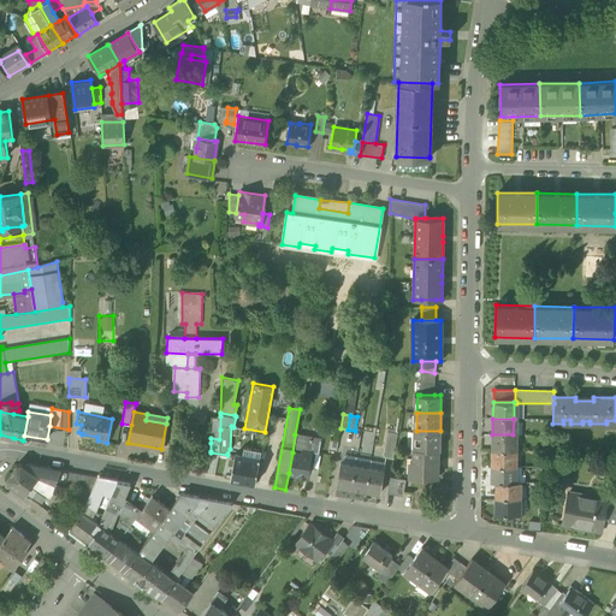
[(439,449),(440,431),(416,431),(416,449),(437,449),(439,449)]
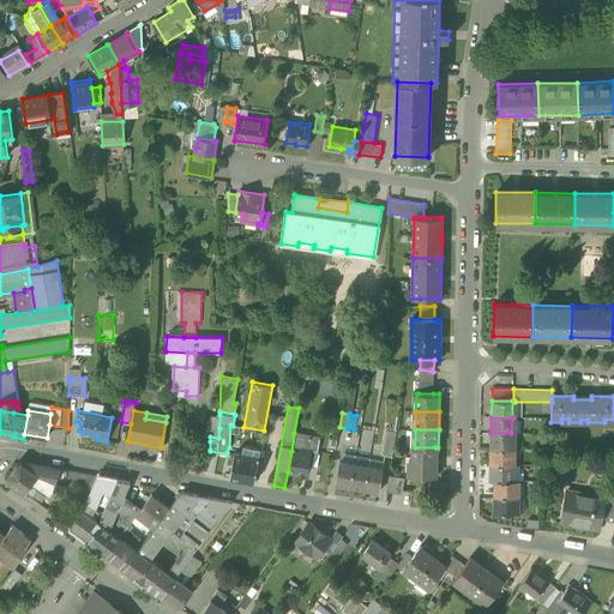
[(383,455),(392,456),(393,447),(396,434),(386,433),(383,455)]
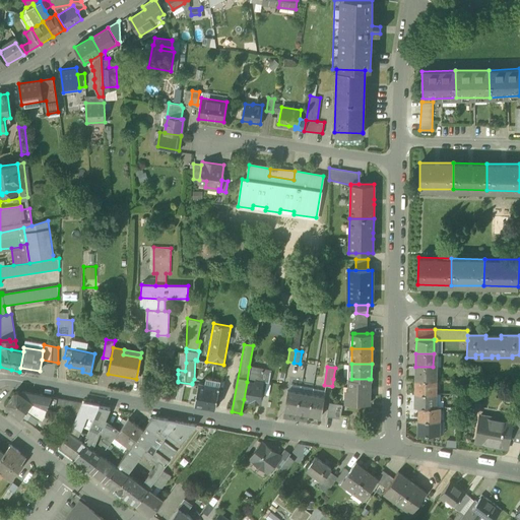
[(415,367),(415,380),(433,380),(433,367),(415,367)]
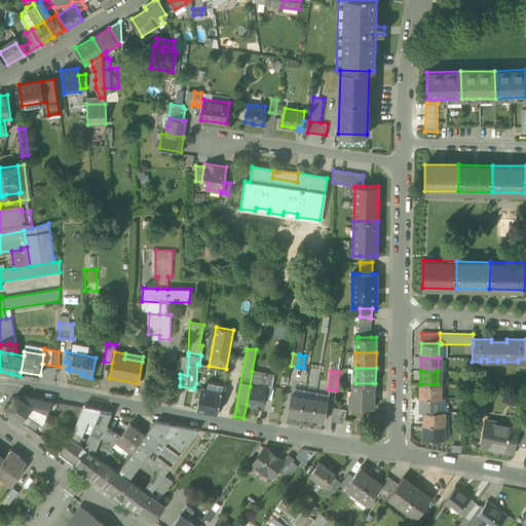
[(274,375),(257,372),(255,383),(266,384),(266,386),(272,387),(274,375)]
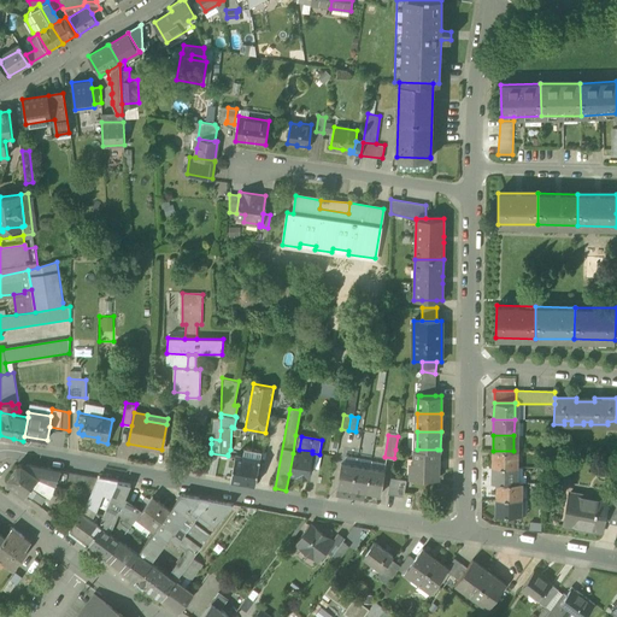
[(311,456),(312,453),(312,451),(299,450),(298,453),(293,453),(289,474),(298,475),(307,477),(311,456)]
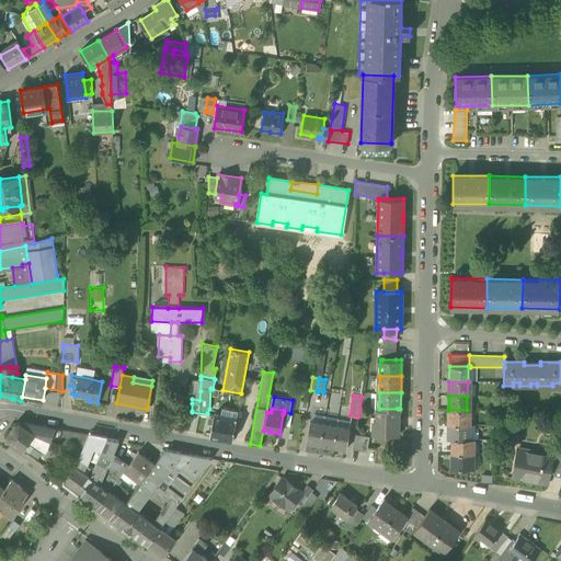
[(398,435),(398,409),(379,409),(377,409),(376,435),(398,435)]
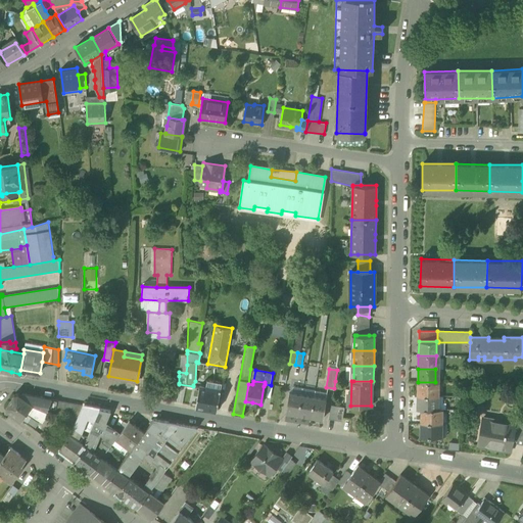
[(418,382),(418,395),(435,395),(435,382),(418,382)]
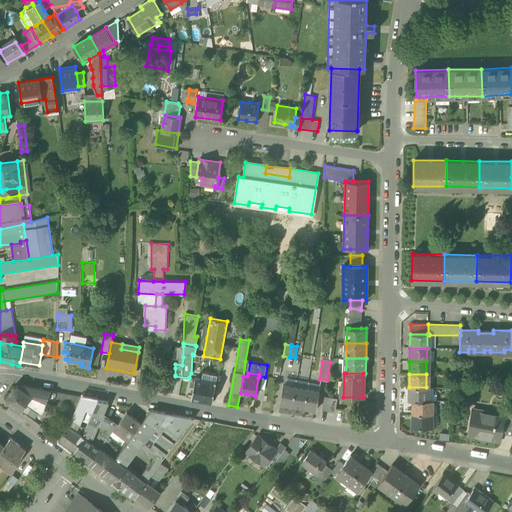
[(212,402),(215,382),(206,380),(195,378),(195,379),(192,398),(212,402)]
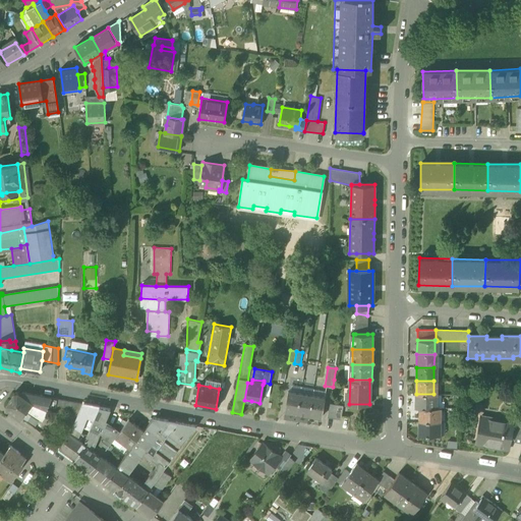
[(7,408),(21,418),(32,403),(48,409),(53,398),(22,392),(20,393),(18,392),(14,393),(6,404),(7,408)]
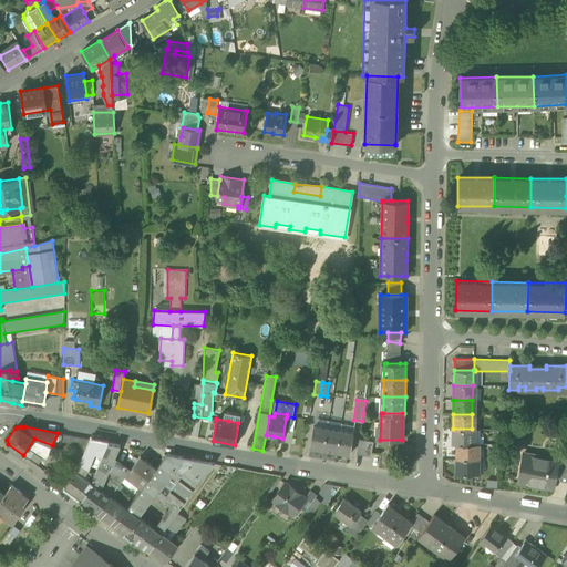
[(310,445),(323,447),(327,429),(313,426),(310,445)]
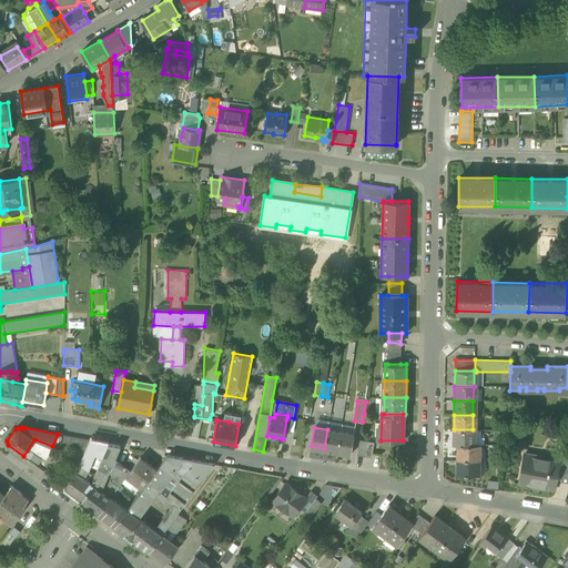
[(341,433),(327,429),(324,448),(337,450),(341,433)]
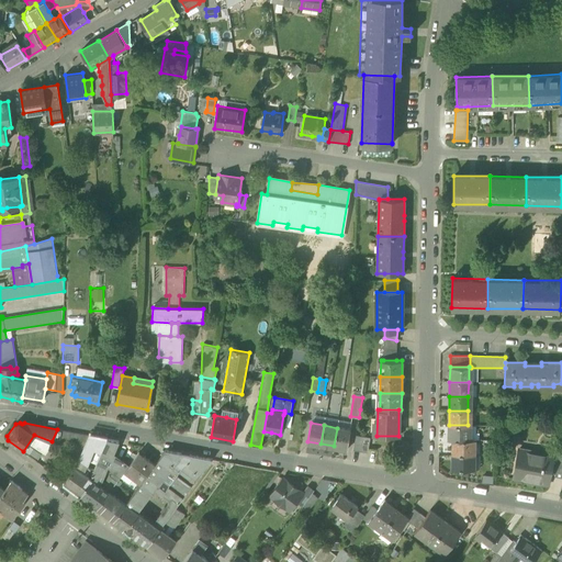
[(449,439),(453,439),(468,440),(468,425),(449,425),(449,439)]
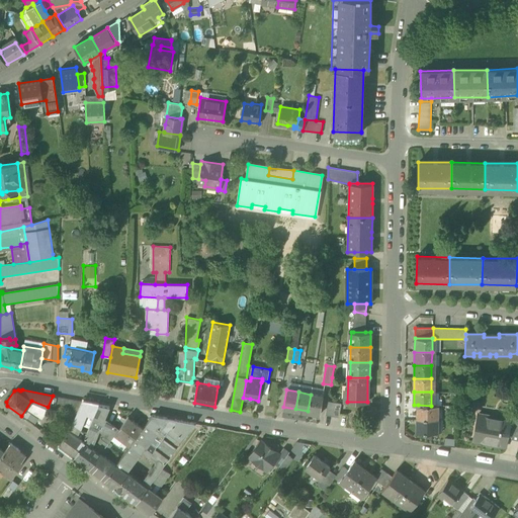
[(323,397),(311,395),(308,411),(320,413),(323,397)]
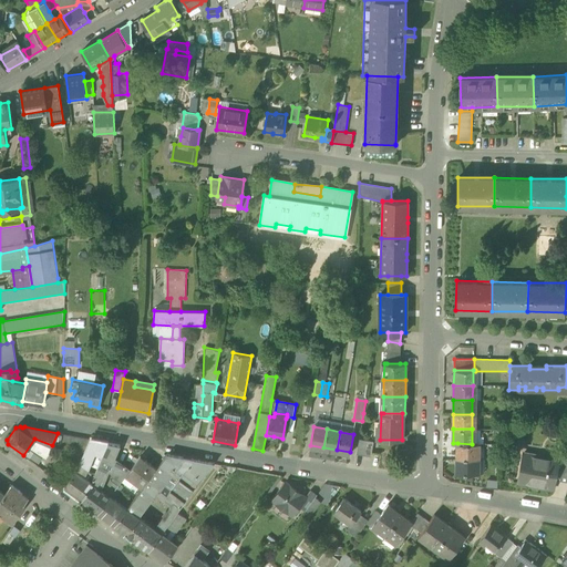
[(51,446),(55,447),(62,434),(58,433),(52,445),(51,446)]
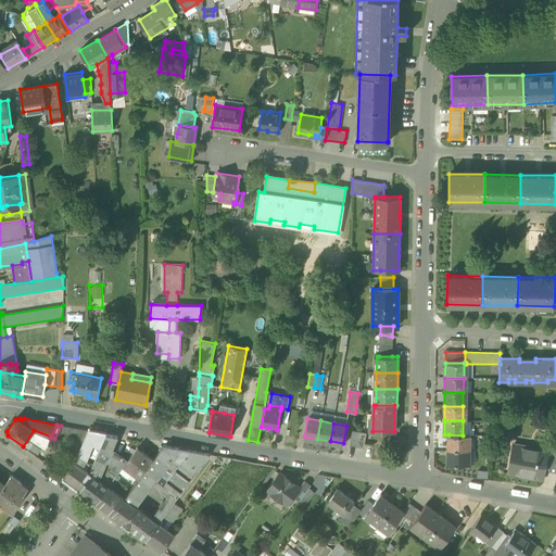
[(88,431),(61,426),(54,439),(81,444),(88,431)]
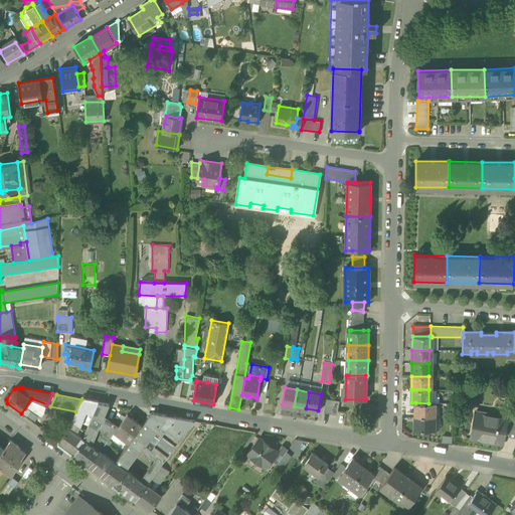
[(324,412),(337,414),(339,401),(326,398),(324,412)]
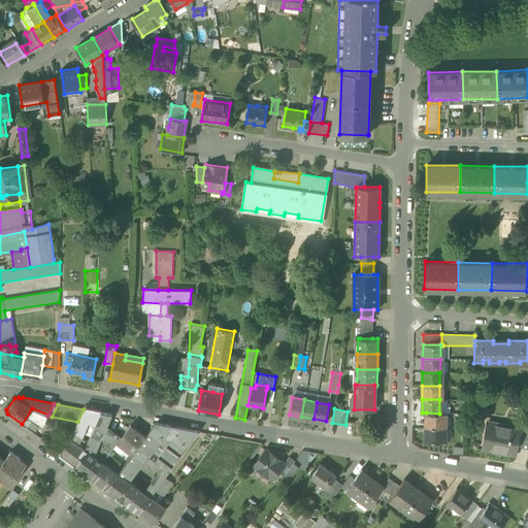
[(85,430),(88,421),(93,410),(84,409),(77,422),(76,425),(85,430)]
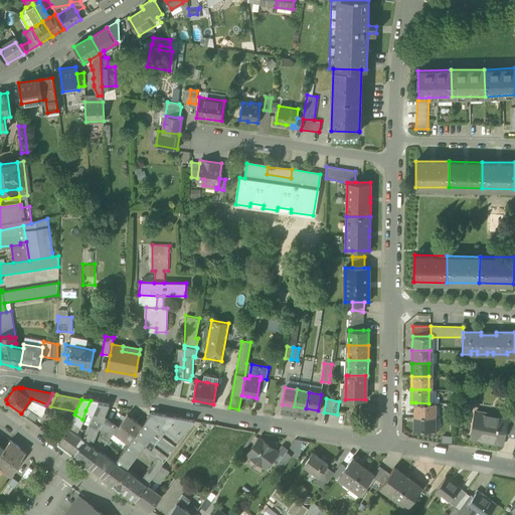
[(99,402),(91,400),(86,410),(94,412),(99,402)]
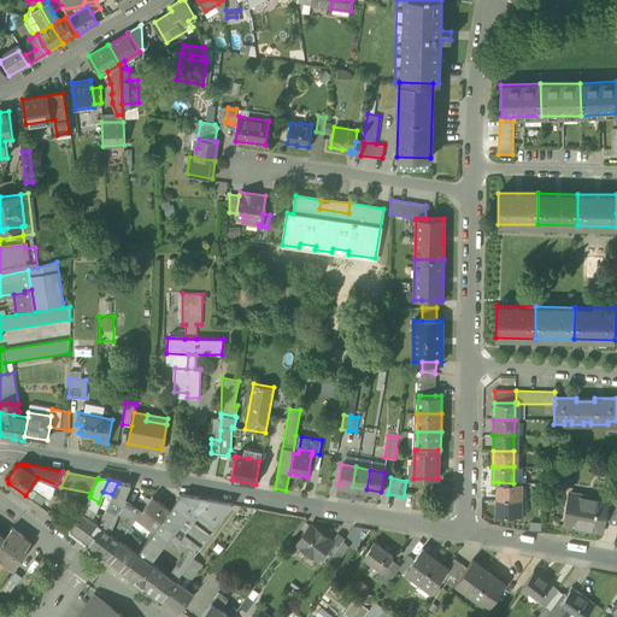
[(129,485),(118,482),(112,494),(101,521),(101,522),(101,527),(110,533),(119,509),(123,499),(129,485)]
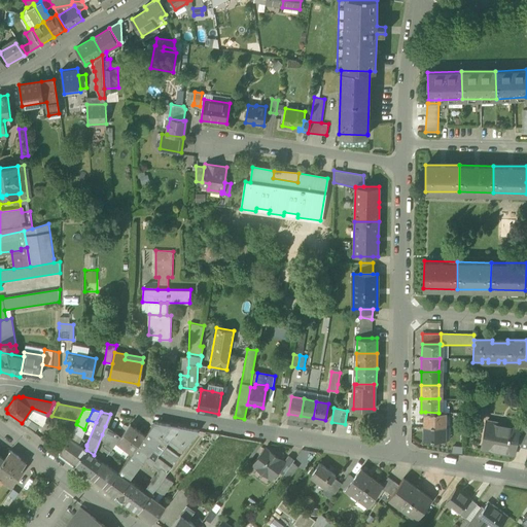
[(425,412),(424,425),(443,425),(443,413),(441,413),(438,413),(425,412)]
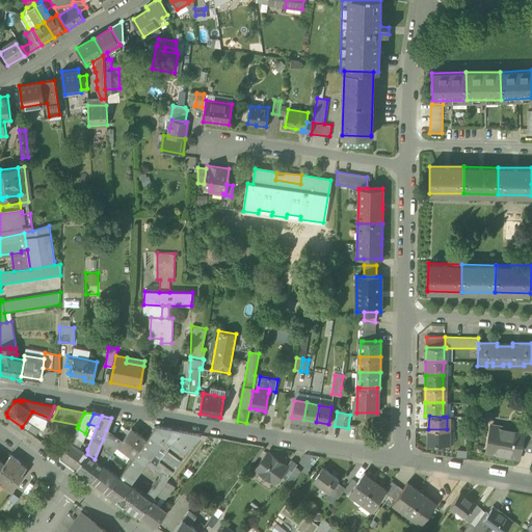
[(486,453),(517,459),(520,450),(521,445),(523,430),(522,430),(491,425),(490,426),(494,426),(488,452),(486,452),(486,453)]
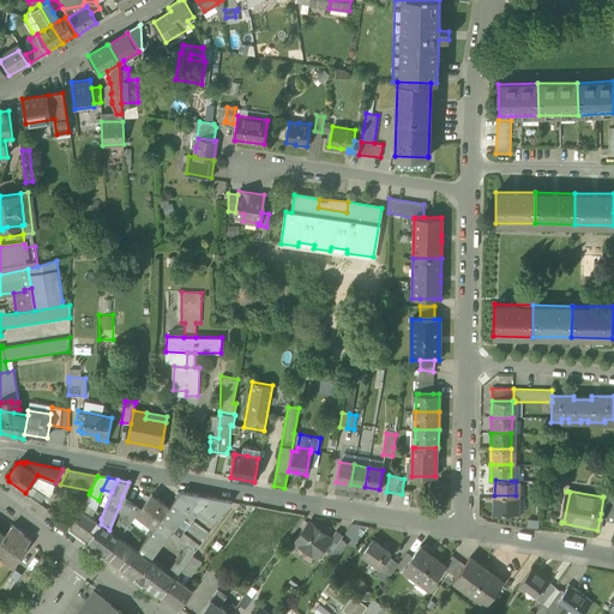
[(137,551),(150,560),(151,559),(172,530),(187,542),(196,548),(230,500),(181,492),(169,507),(154,528),(150,534),(137,551)]
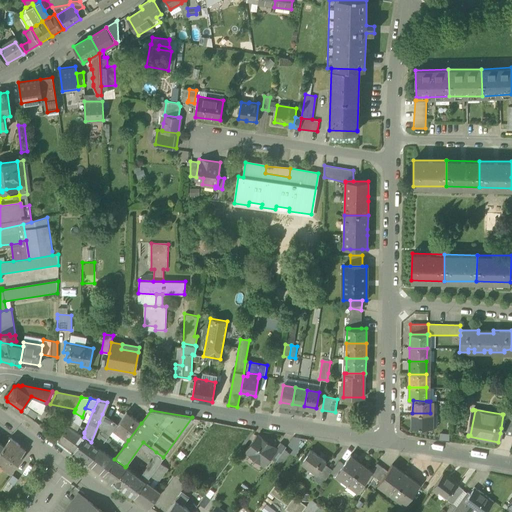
[(74,412),(68,425),(75,430),(79,423),(82,417),(74,412)]
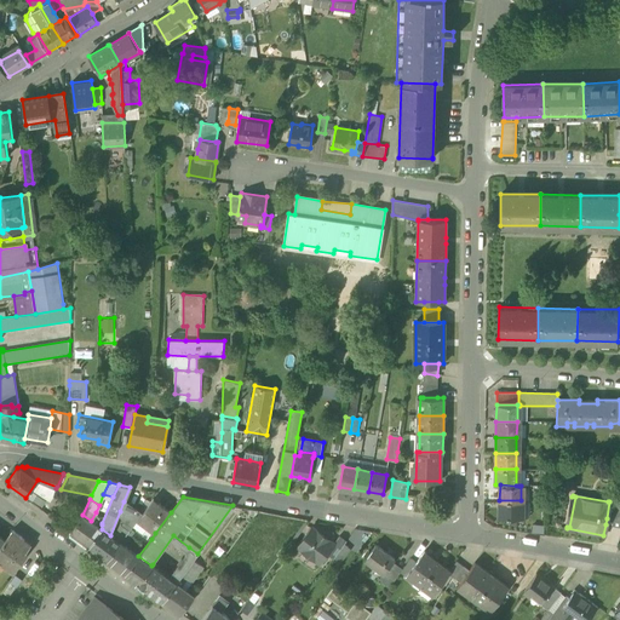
[(153,499),(143,511),(137,520),(155,533),(171,512),(153,499)]
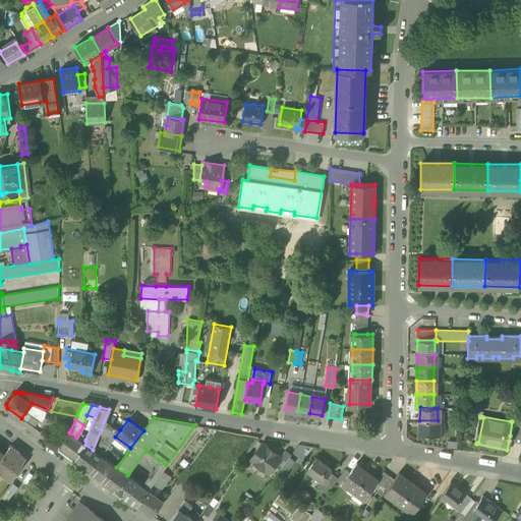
[(510,436),(520,438),(520,420),(512,419),(511,421),(512,421),(510,436)]
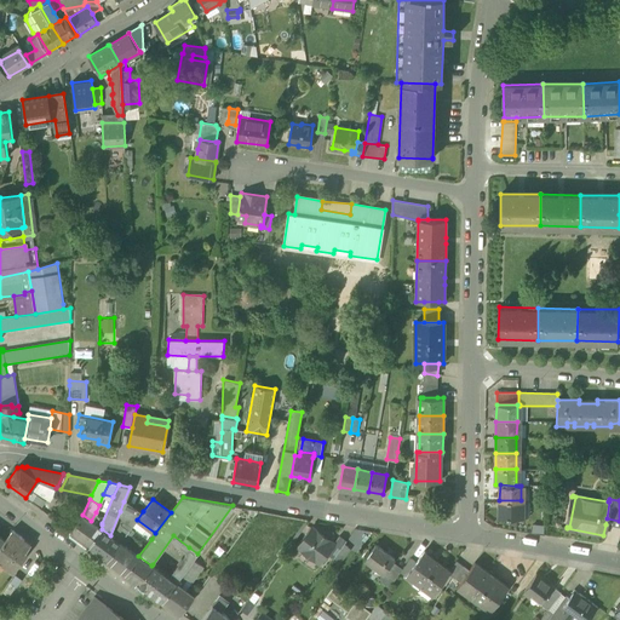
[(499,517),(520,517),(521,500),(499,500),(499,517)]
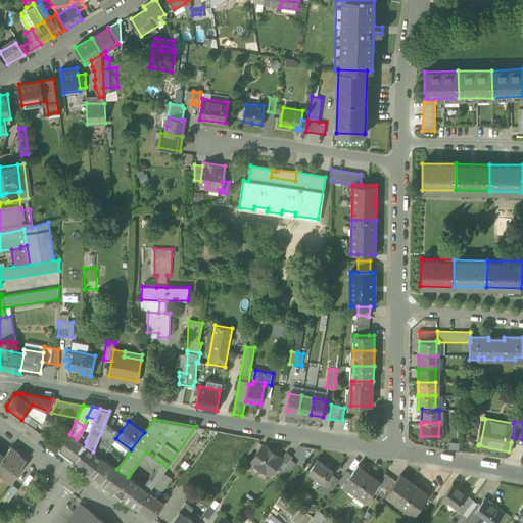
[(121,431),(104,423),(101,431),(115,438),(121,431)]
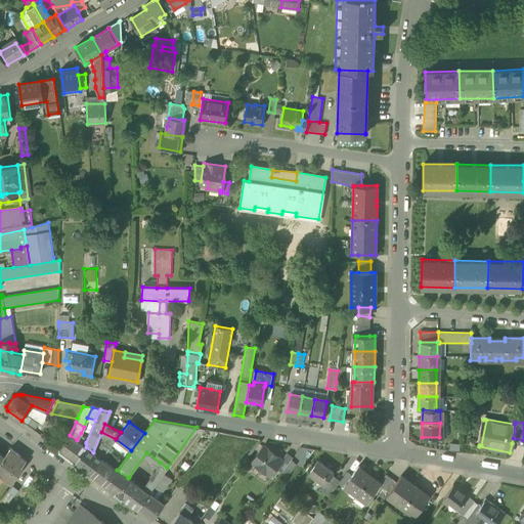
[(83,444),(77,440),(70,435),(59,449),(73,460),(83,444)]
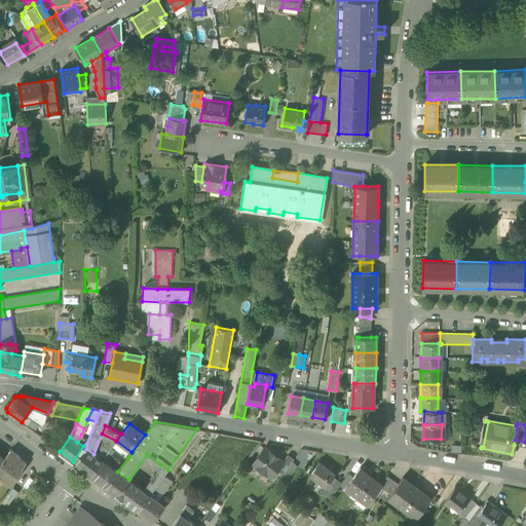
[(102,448),(107,452),(108,452),(113,446),(105,440),(102,448)]
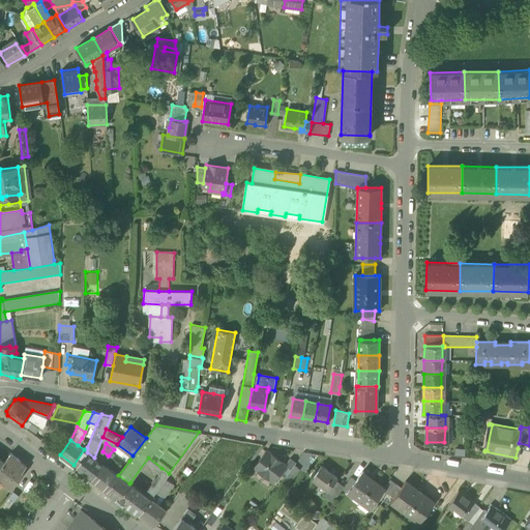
[(254,466),(273,480),(280,472),(286,464),(285,464),(266,450),(254,466)]
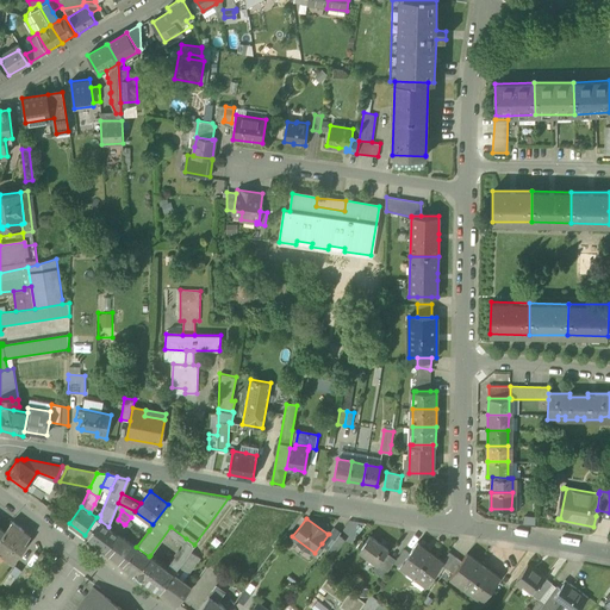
[(118,534),(109,527),(100,521),(87,539),(105,552),(106,551),(118,534)]
